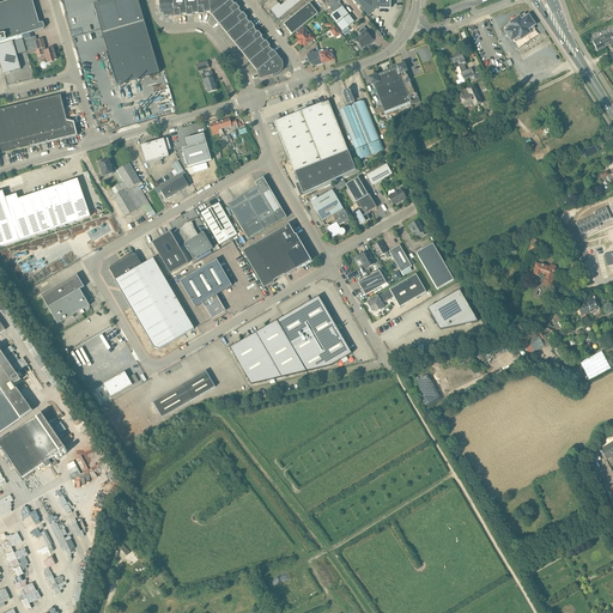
[(34,0),(12,0),(0,4),(0,42),(44,29),(46,28),(44,24),(43,23),(41,23),(34,0)]
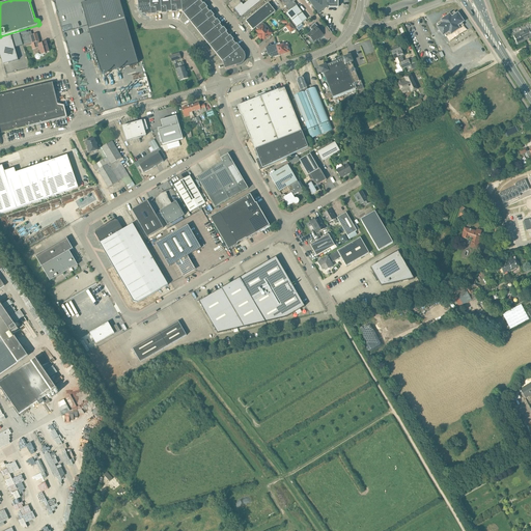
[(119,0),(94,0),(85,3),(82,4),(103,74),(138,63),(119,0)]
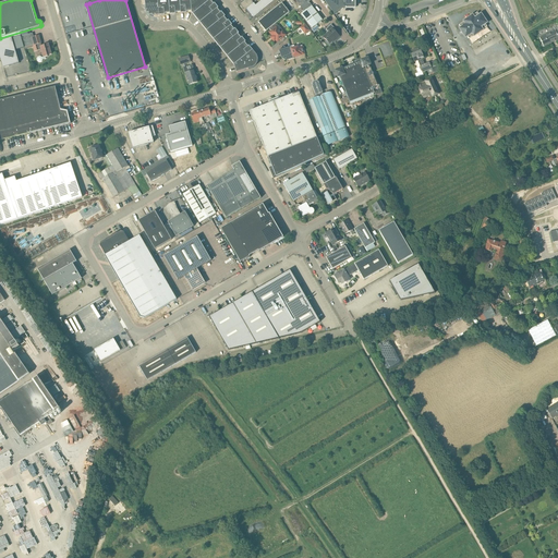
[(159,15),(157,0),(146,0),(145,0),(146,10),(147,13),(150,15),(154,16),(159,15)]
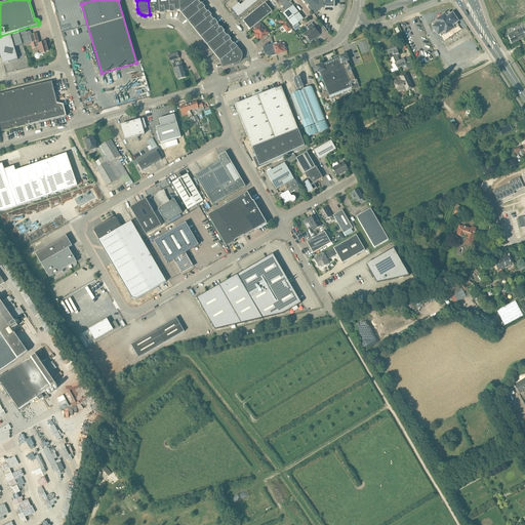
[(160,12),(158,0),(148,0),(150,14),(155,14),(155,13),(160,12)]
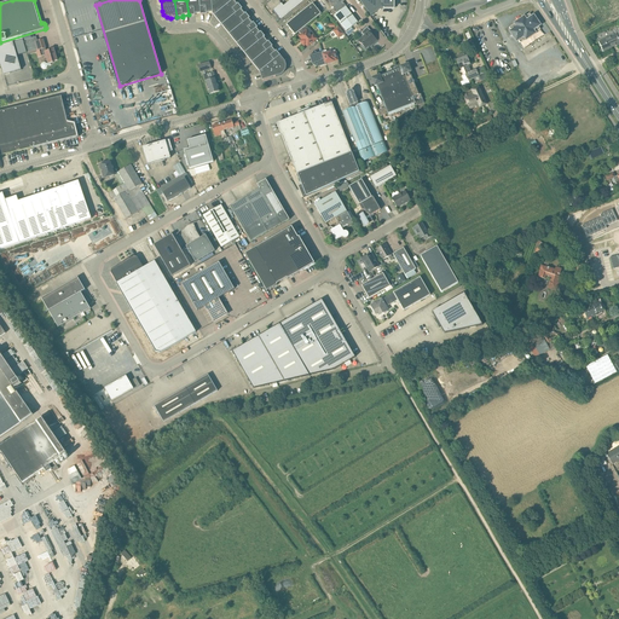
[(201,13),(198,0),(186,0),(189,15),(189,16),(195,16),(195,15),(201,13)]
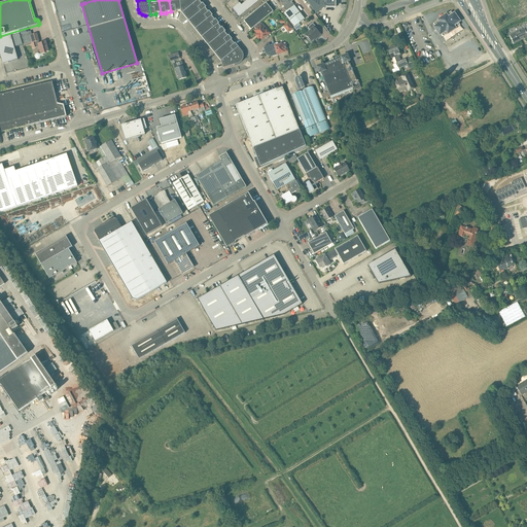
[(181,10),(179,0),(169,0),(171,11),(171,13),(176,12),(176,11),(181,10)]
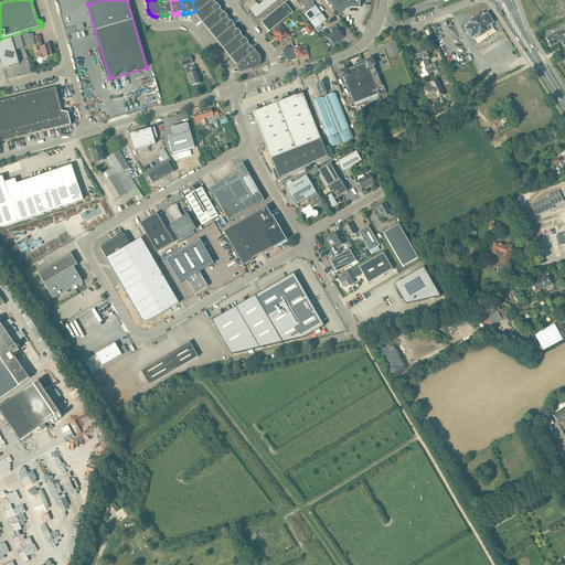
[(192,0),(194,11),(194,12),(195,14),(213,0),(192,0)]
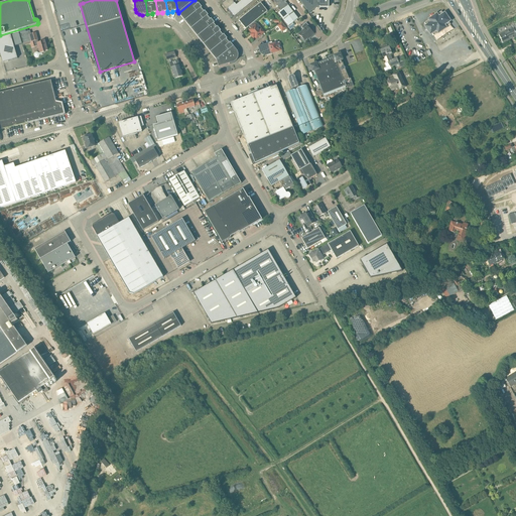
[(199,3),(198,4),(195,0),(178,13),(185,21),(202,8),(202,7),(199,3)]
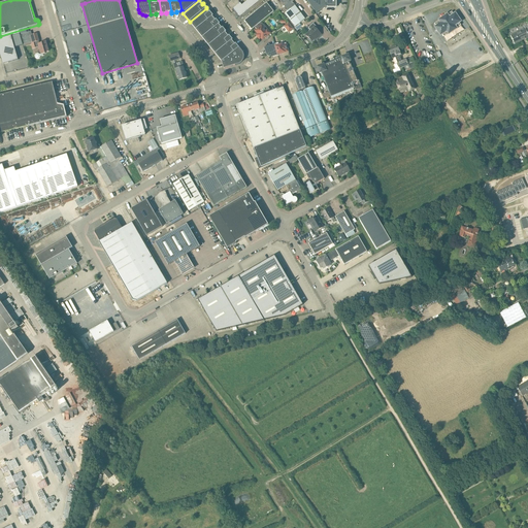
[(232,10),(234,9),(240,17),(260,0),(232,0),(227,4),(232,10)]
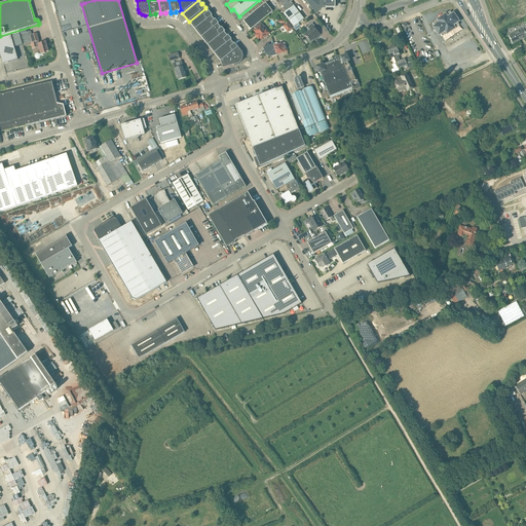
[(276,0),(272,3),(278,10),(284,6),(277,0),(276,0)]
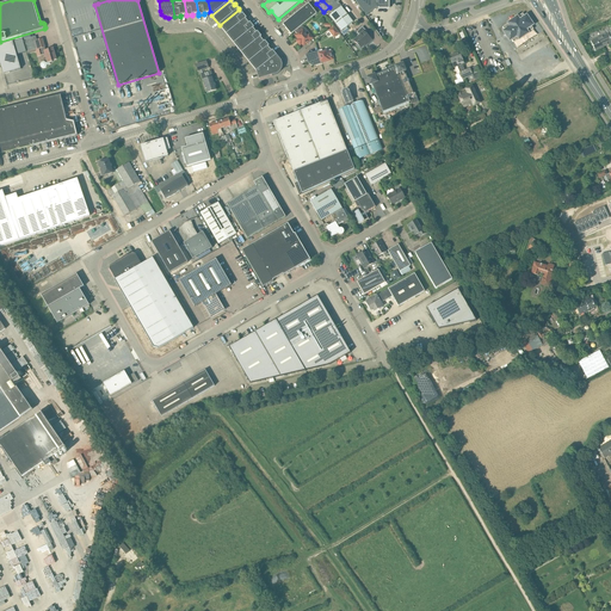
[(323,0),(333,12),(329,16),(333,20),(335,23),(341,31),(353,22),(341,6),(339,2),(341,0),(323,0)]
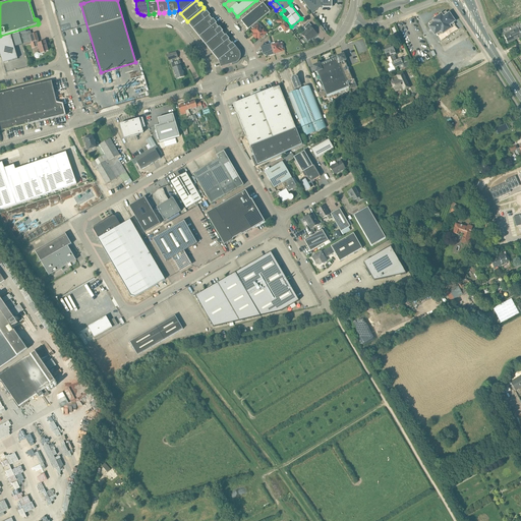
[(302,0),(312,13),(322,7),(332,7),(331,0),(302,0)]
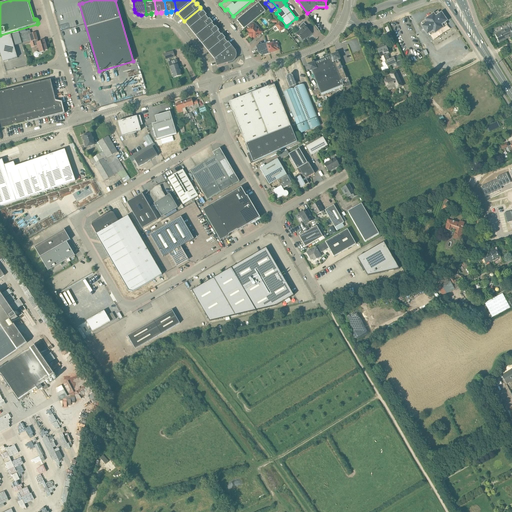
[(244,29),(247,27),(253,22),(265,12),(258,3),(237,21),(244,29)]
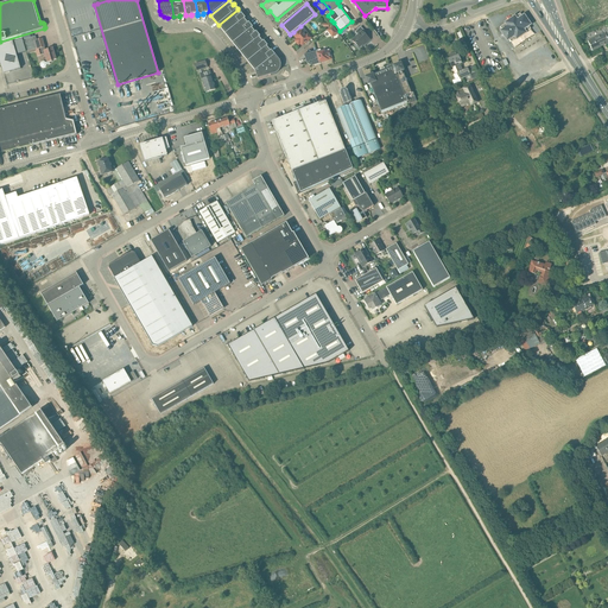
[(240,14),(238,10),(219,25),(226,35),(245,19),(246,18),(241,13),(240,14)]
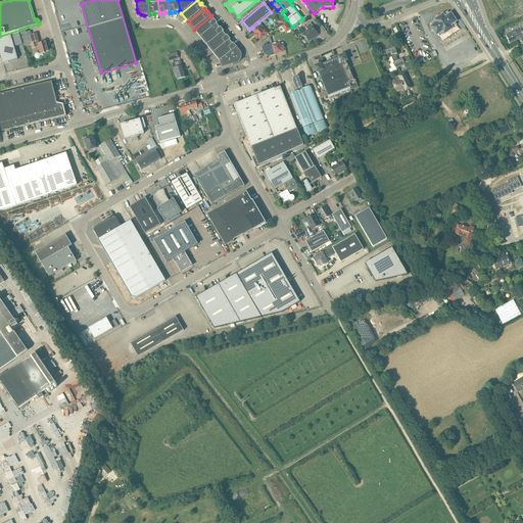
[(435,20),(431,24),(433,27),(431,28),(436,35),(438,34),(440,37),(444,34),(453,29),(457,26),(455,22),(457,21),(450,13),(449,14),(447,12),(443,15),(443,14),(435,20)]
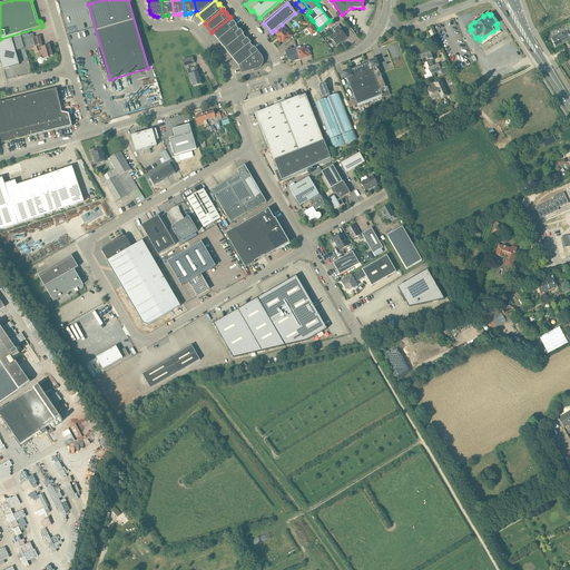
[(234,21),(233,21),(229,18),(212,32),(218,41),(236,27),(237,26),(234,21)]
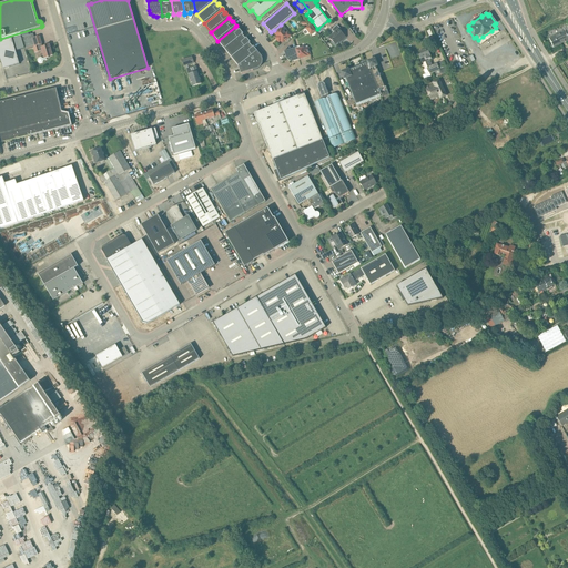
[(291,36),(281,24),(274,30),(276,32),(275,33),(277,37),(276,39),(280,42),(281,41),(283,43),(291,36)]
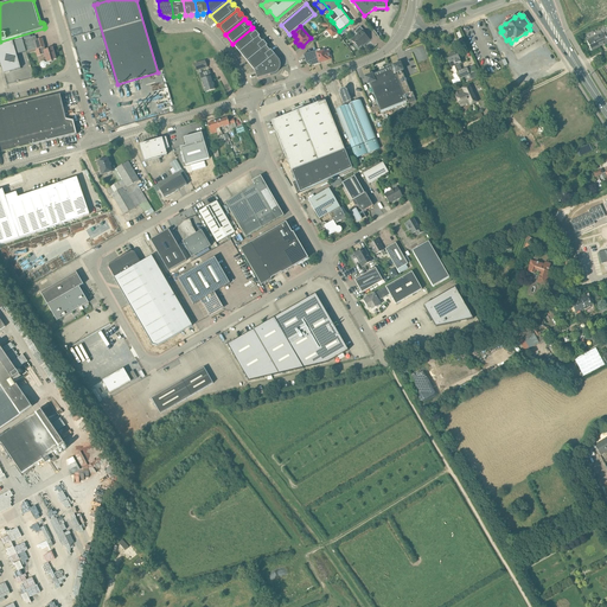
[(365,32),(360,27),(355,32),(358,36),(352,40),(359,48),(365,43),(369,40),(364,33),(365,32)]
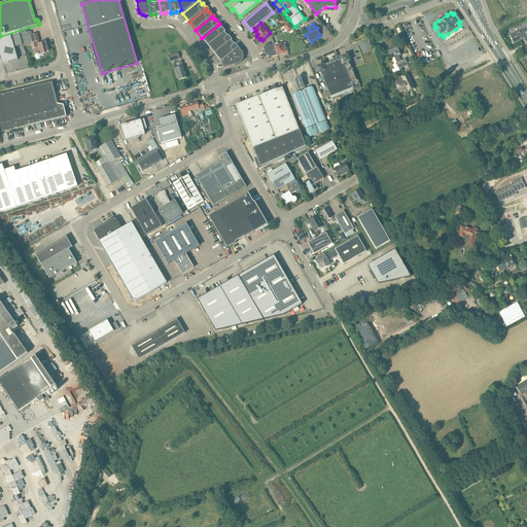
[(526,24),(526,25),(526,26),(523,27),(524,30),(510,36),(514,44),(526,37),(526,24)]
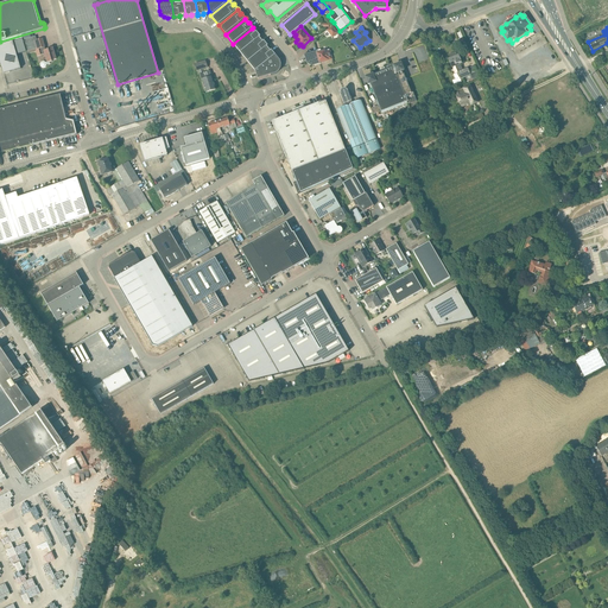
[(255,32),(252,29),(233,44),(240,52),(259,38),(260,37),(257,32),(255,32)]
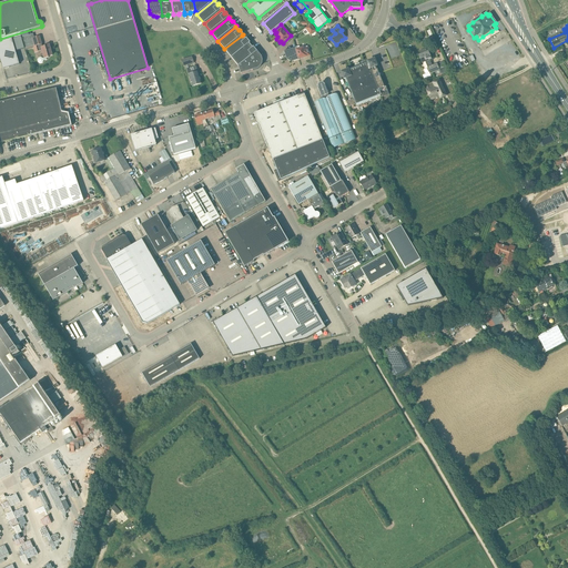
[(34,38),(33,34),(22,37),(26,48),(34,46),(37,52),(42,51),(44,58),(43,59),(41,58),(39,58),(38,60),(39,62),(40,63),(42,63),(44,61),(47,60),(47,59),(49,58),(48,57),(53,56),(50,44),(44,46),(44,47),(42,48),(42,44),(40,37),(34,38)]
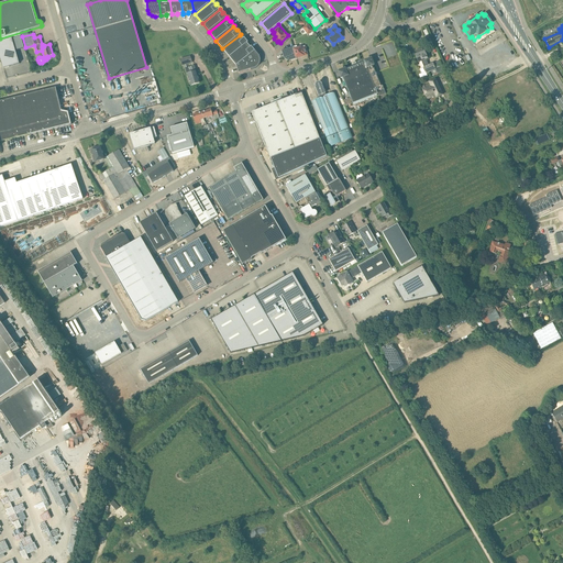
[(243,39),(240,35),(222,48),(230,57),(247,43),(249,43),(244,37),(243,39)]
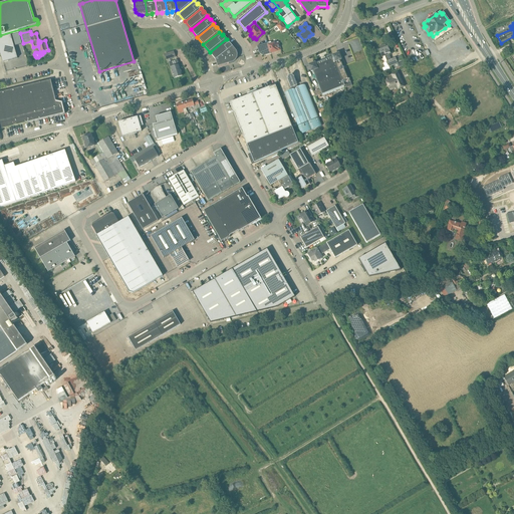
[(17,58),(11,35),(0,38),(0,51),(3,62),(17,58)]
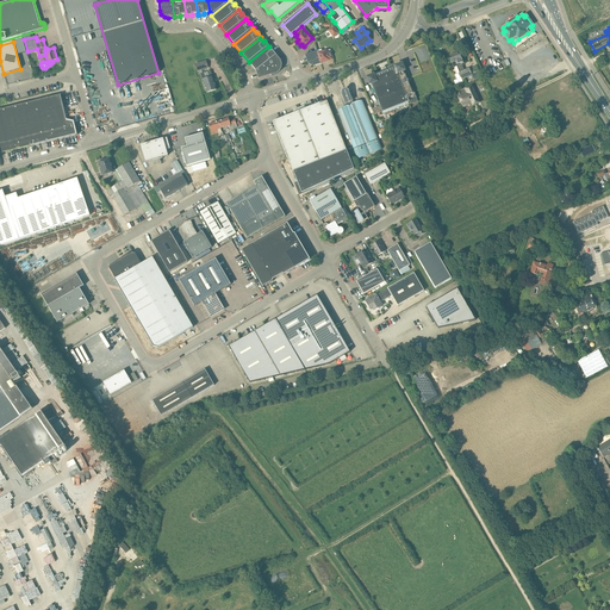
[(272,51),(268,47),(249,62),(256,72),(277,55),(272,50),(272,51)]
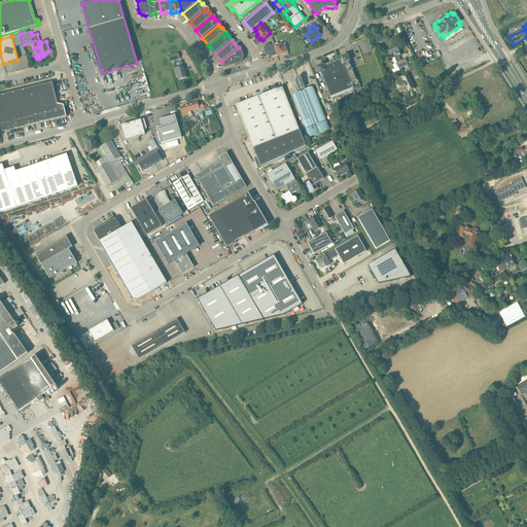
[(282,46),(281,44),(278,45),(278,43),(275,44),(277,55),(278,55),(283,53),(283,54),(288,51),(285,44),(282,46)]
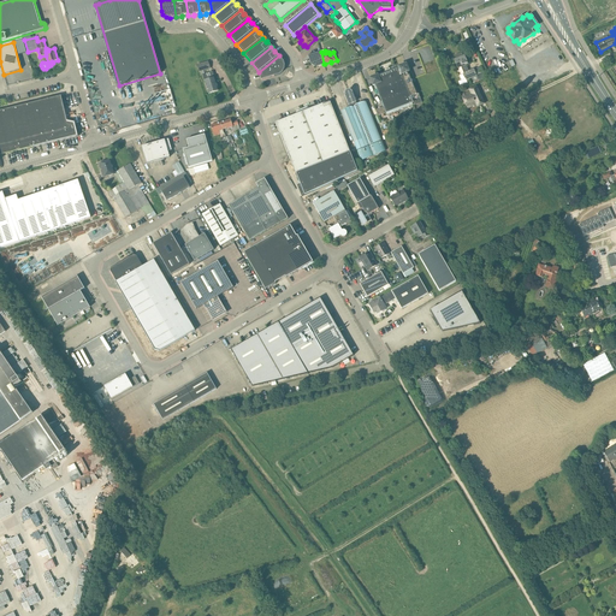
[(319,66),(325,65),(325,64),(324,64),(321,52),(308,55),(309,61),(311,63),(311,64),(312,65),(313,66),(314,66),(315,66),(317,66),(318,66),(319,66)]
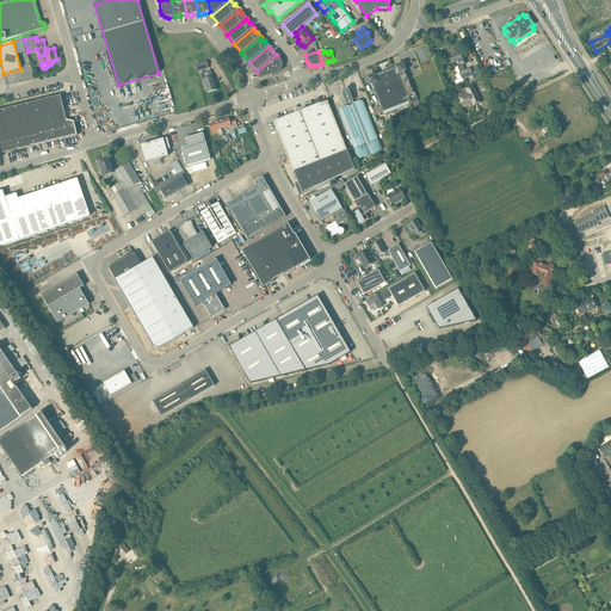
[(470,68),(464,71),(463,65),(464,65),(461,56),(460,56),(458,54),(456,53),(451,55),(450,57),(451,60),(455,68),(457,67),(460,73),(463,80),(468,78),(470,81),(482,76),(477,66),(470,68)]
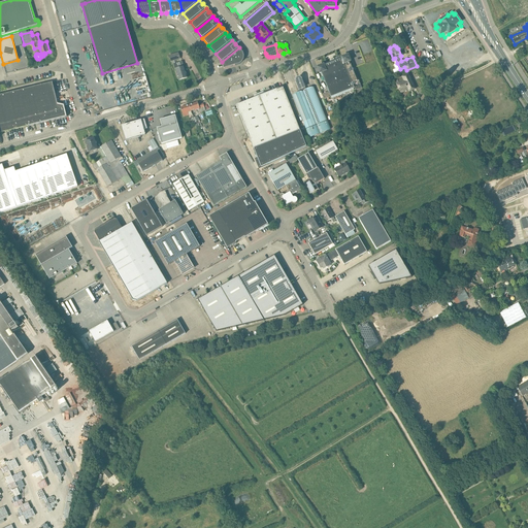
[(243,53),(239,47),(222,62),(224,69),(239,64),(242,62),(243,59),(244,56),(243,53)]
